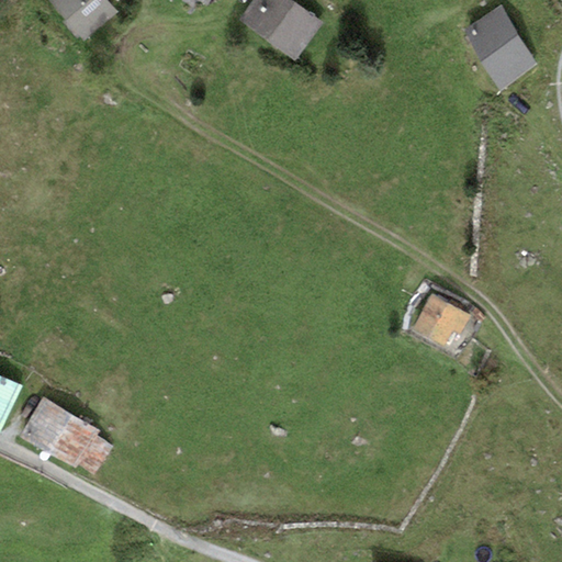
[(49,0),(85,41),(119,11),(109,0),(49,0)]
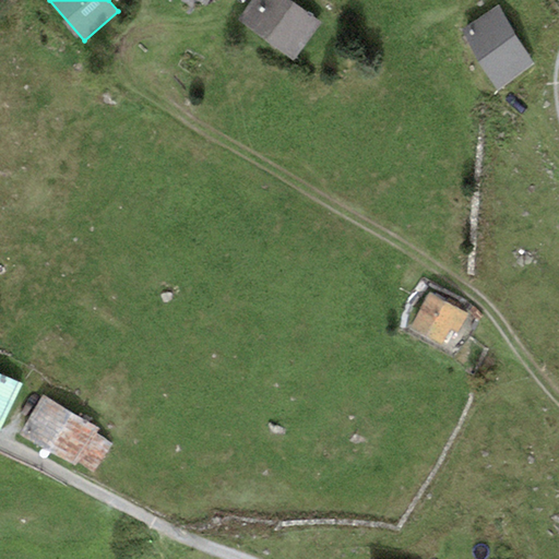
[(322,21),(292,0),(251,0),(237,20),(294,60),(322,21)]
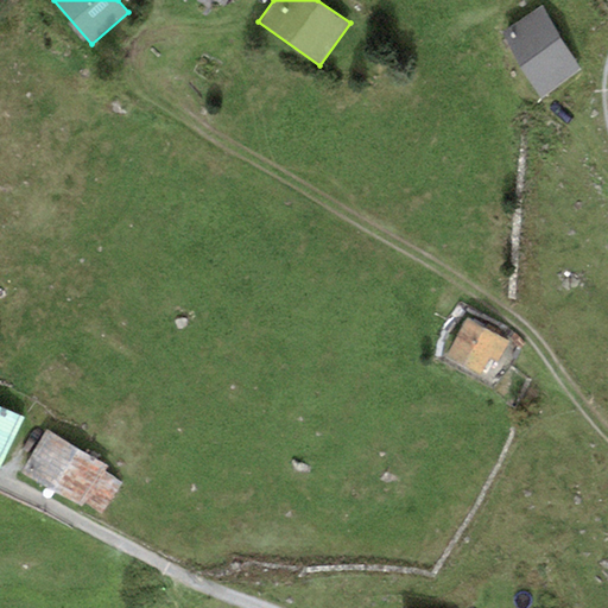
[(542,8),(500,35),(539,96),(581,70),(542,8)]
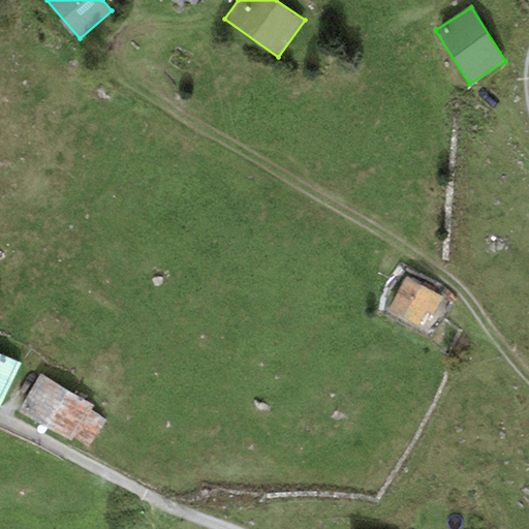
[(444,299),(407,277),(387,312),(415,328),(425,310),(435,316),(444,299)]
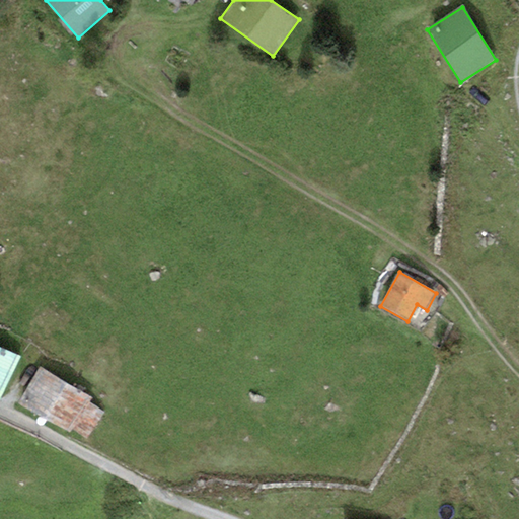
[(0,396),(20,356),(0,346),(0,396)]
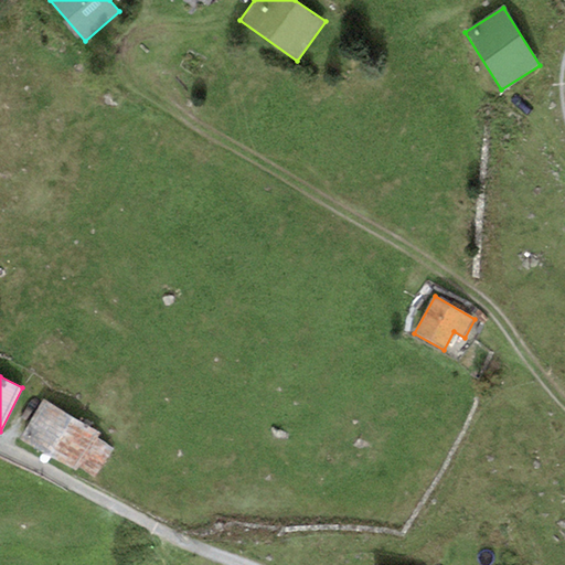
[(99,433),(43,397),(19,443),(74,470),(77,465),(95,477),(115,449),(97,438),(99,433)]
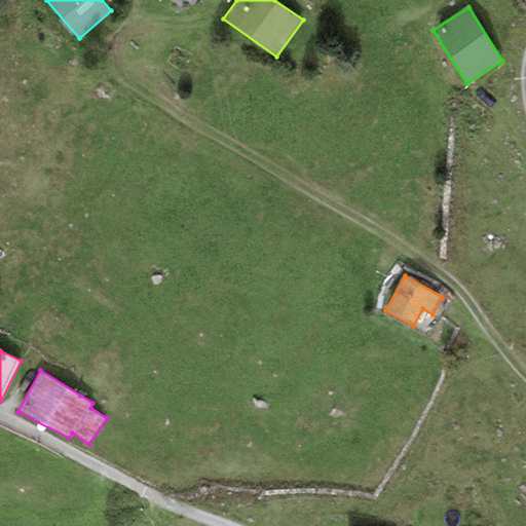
All buildings are outlined.
